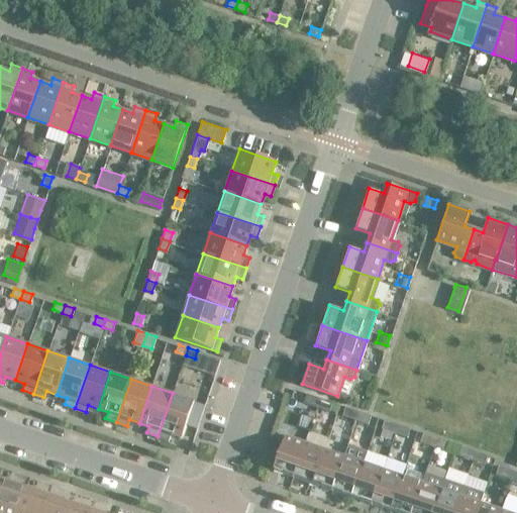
[(319,396),(307,392),(304,400),(316,405),(319,396)]
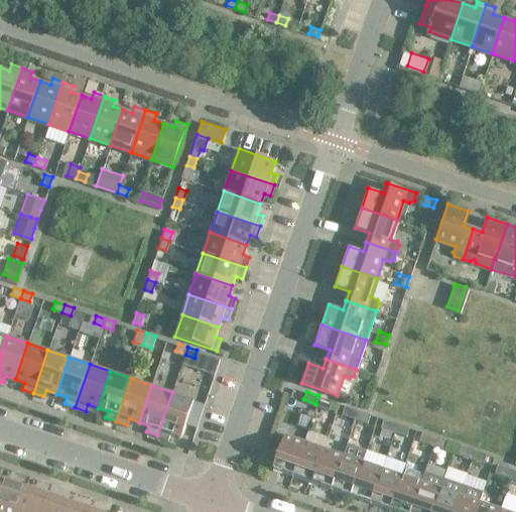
[(194,400),(172,392),(157,435),(167,439),(170,432),(181,436),(194,400)]
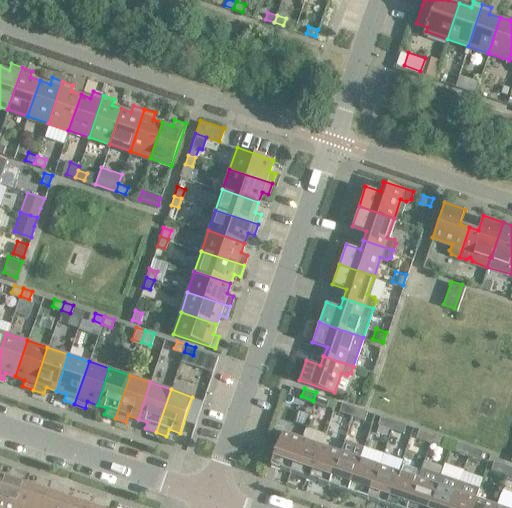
[(329,397),(316,392),(313,401),(326,405),(329,397)]
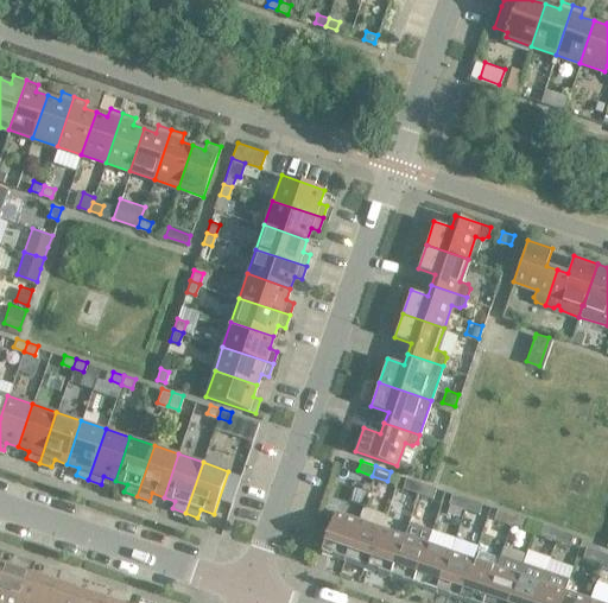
[(422,481),(406,476),(403,487),(418,492),(422,481)]
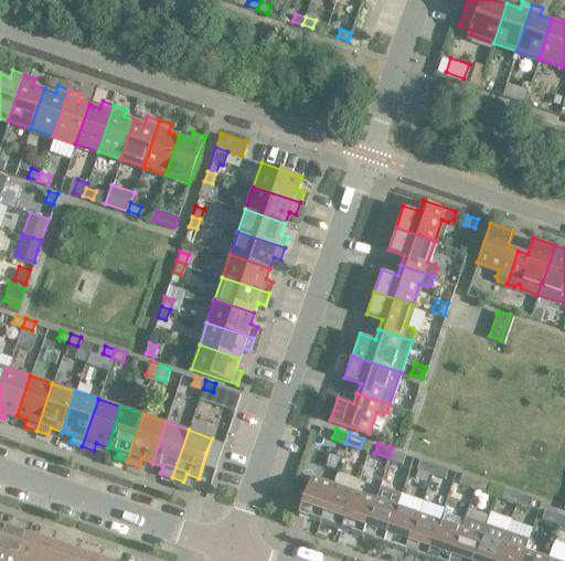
[(405,453),(392,447),(388,457),(402,462),(405,453)]
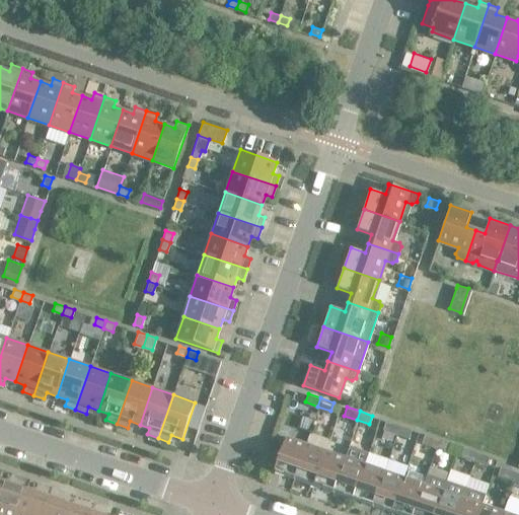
[(398,425),(385,420),(382,429),(395,433),(398,425)]
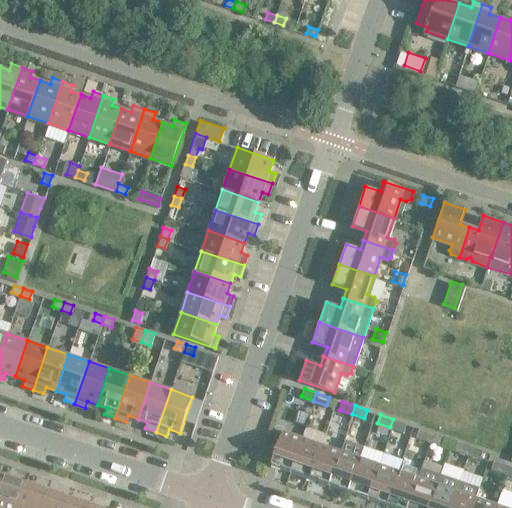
[(406,423),(393,419),(390,427),(403,431),(406,423)]
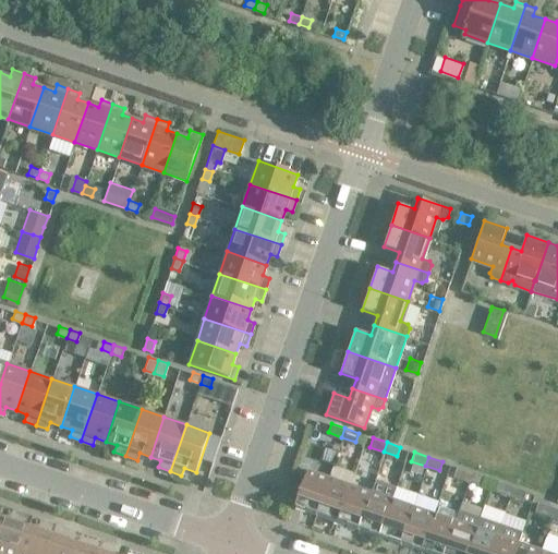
[(470,471),(457,466),(453,476),(466,480),(470,471)]
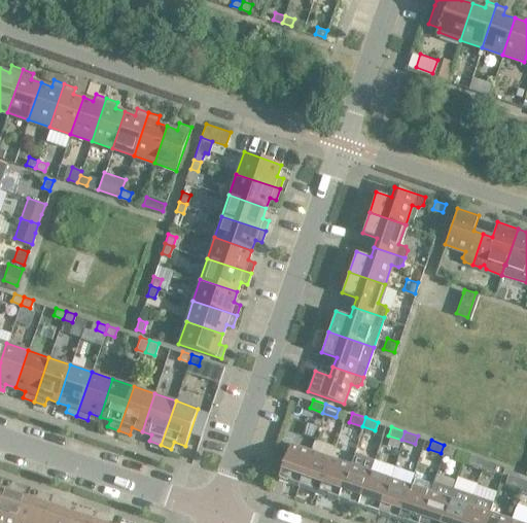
[(311,450),(290,443),(278,478),(299,485),(311,450)]
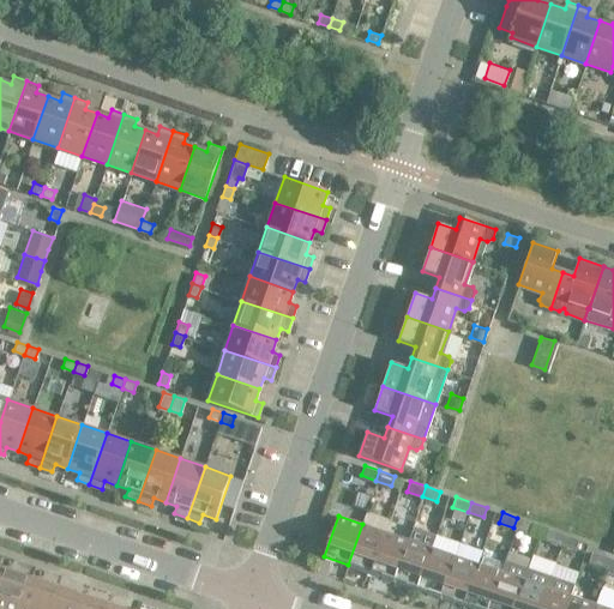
[(533,523),(517,518),(513,528),(529,534),(533,523)]
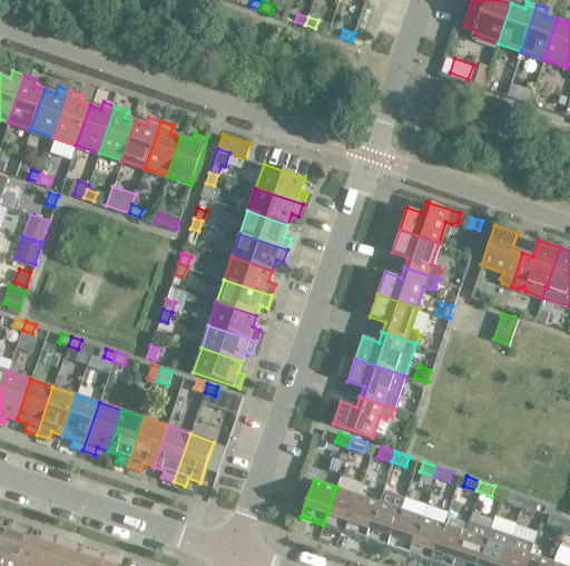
[(357,494),(336,487),(323,525),(344,532),(357,494)]
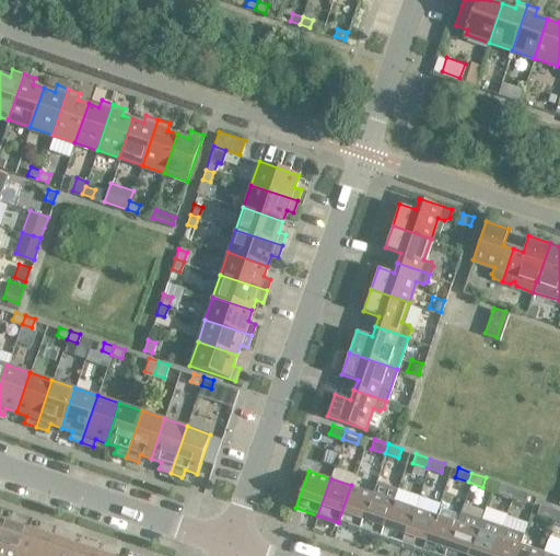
[(376,479),(373,493),(360,530),(381,537),(394,499),(398,487),(376,479)]
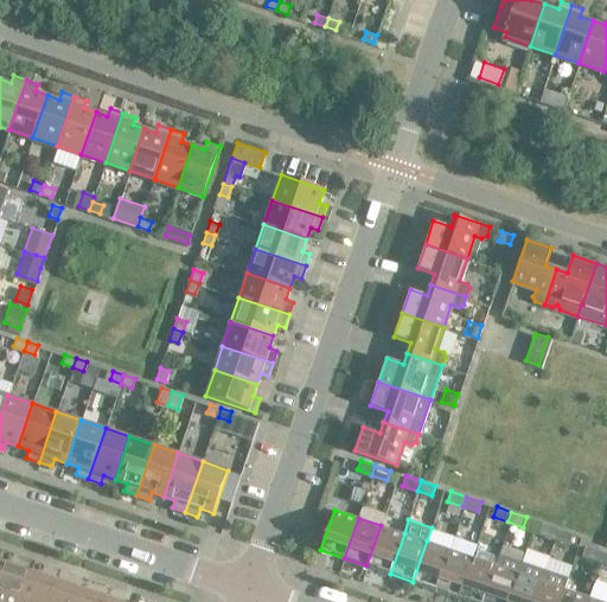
[(557,527),(542,523),(538,532),(554,537),(557,527)]
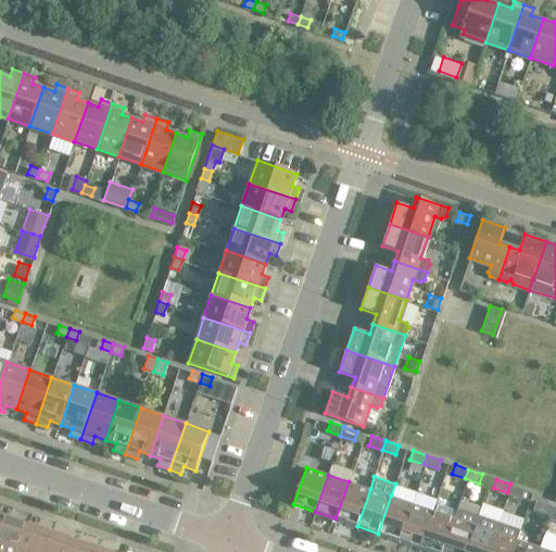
[(370,489),(349,481),(336,518),(357,526),(370,489)]
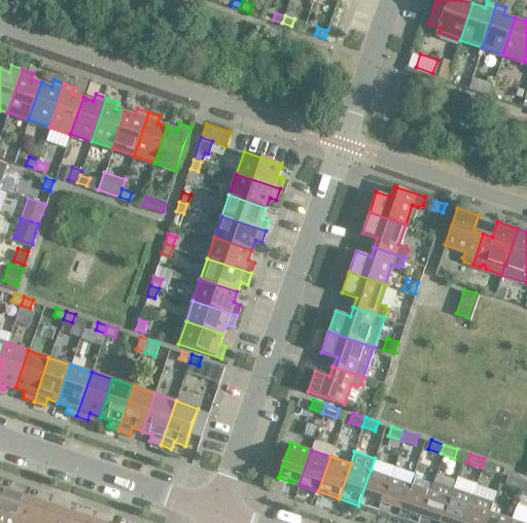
[(496,462),(484,458),(481,466),(493,472),(496,462)]
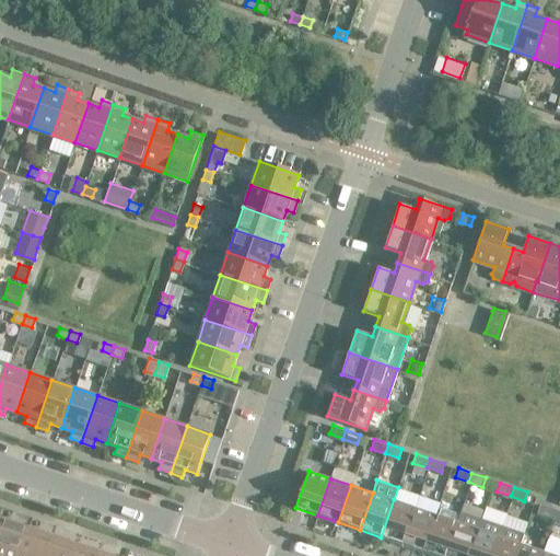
[(415,507),(394,499),(381,537),(401,544),(415,507)]
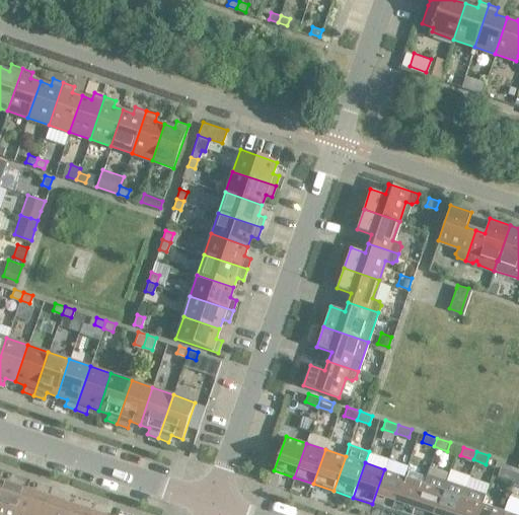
[(513,470),(500,465),(497,474),(510,479),(513,470)]
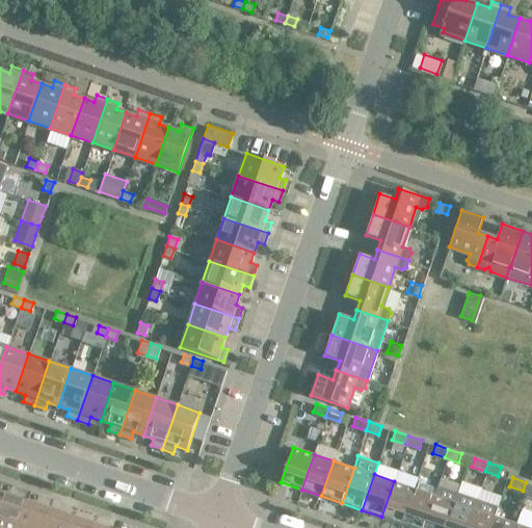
[(414,487),(394,481),(381,517),(402,524),(414,487)]
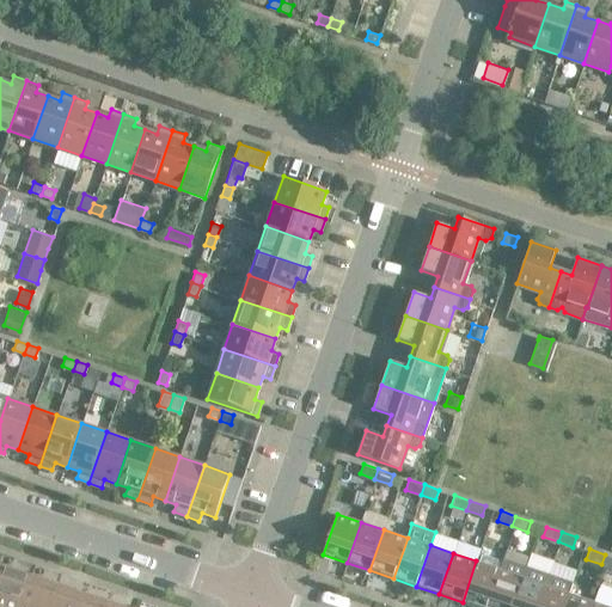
[(503,557),(500,569),(485,606),(512,606),(526,565),(503,557)]
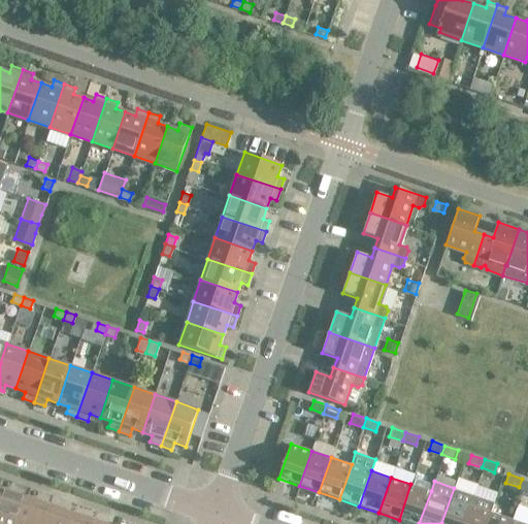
[(419,523),(431,491),(410,484),(399,520),(410,523),(419,523)]
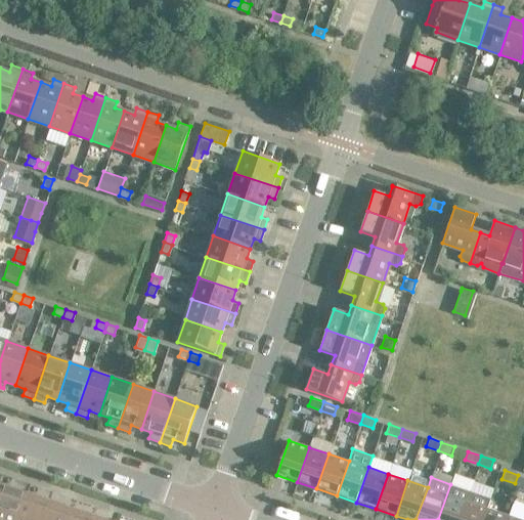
[(460,519),(471,491),(450,484),(438,519),(460,519)]
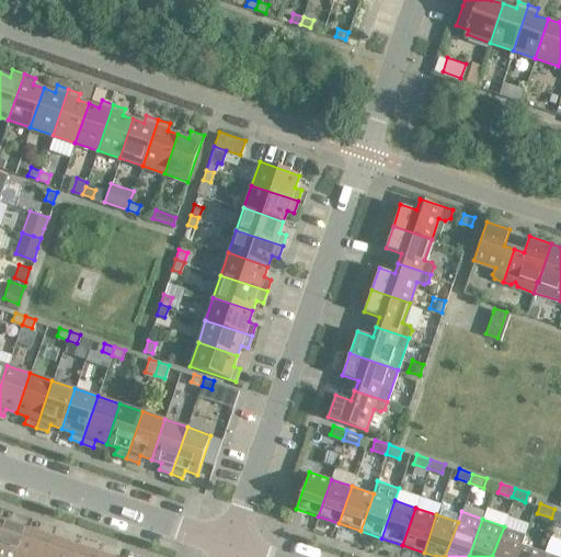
[(18,556),(29,529),(4,520),(0,533),(0,556),(18,556)]
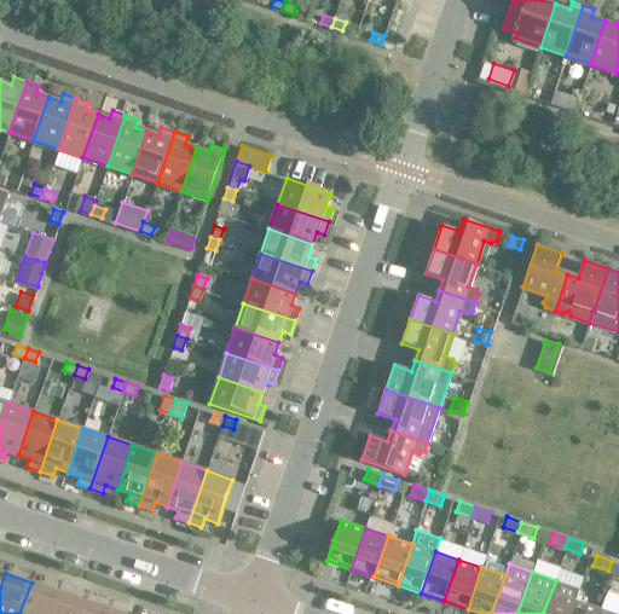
[(579,588),(556,580),(543,613),(570,613),(576,600),(579,588)]
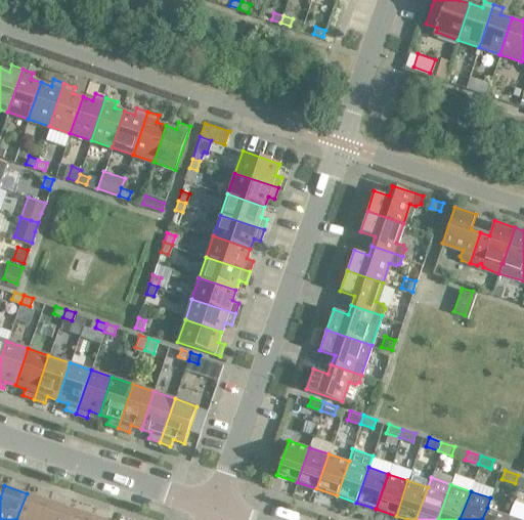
[(42,519),(48,501),(27,493),(16,519),(42,519)]
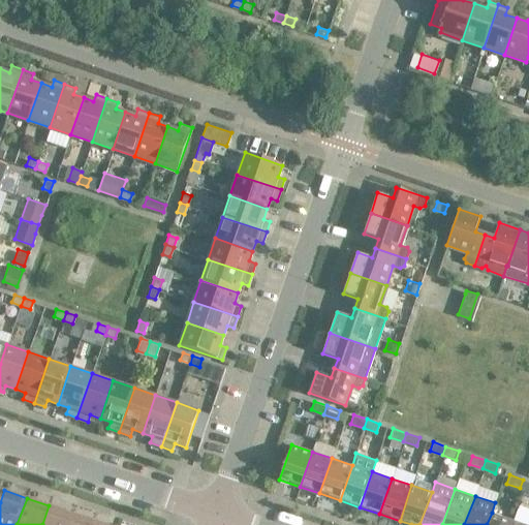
[(67,524),(71,514),(49,505),(42,524),(67,524)]
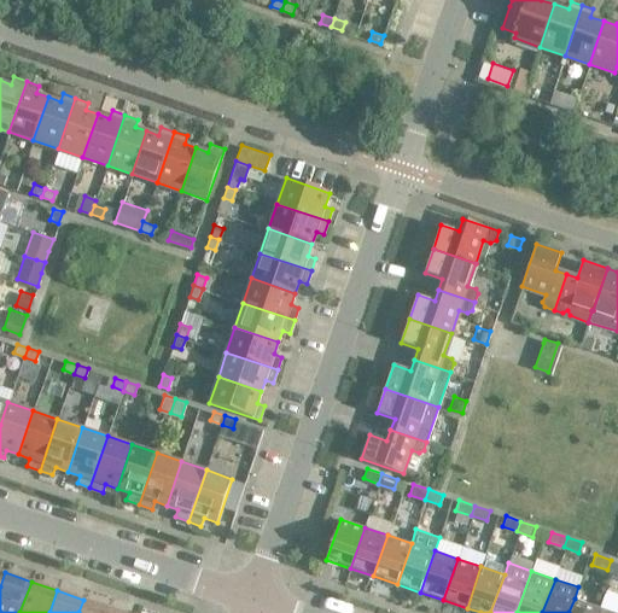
[(594,612),(598,606),(575,599),(569,612),(594,612)]
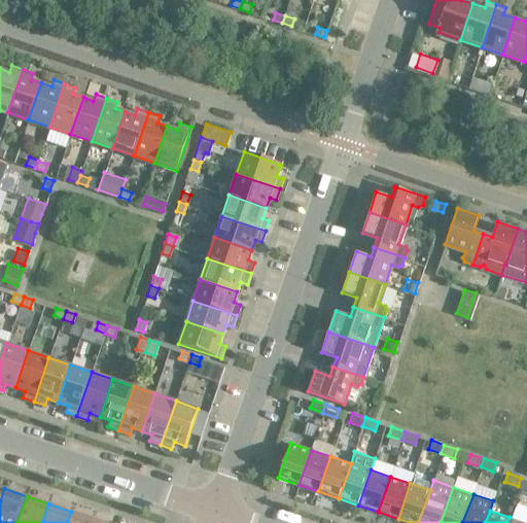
[(92,522),(94,519),(71,512),(67,522),(92,522)]
